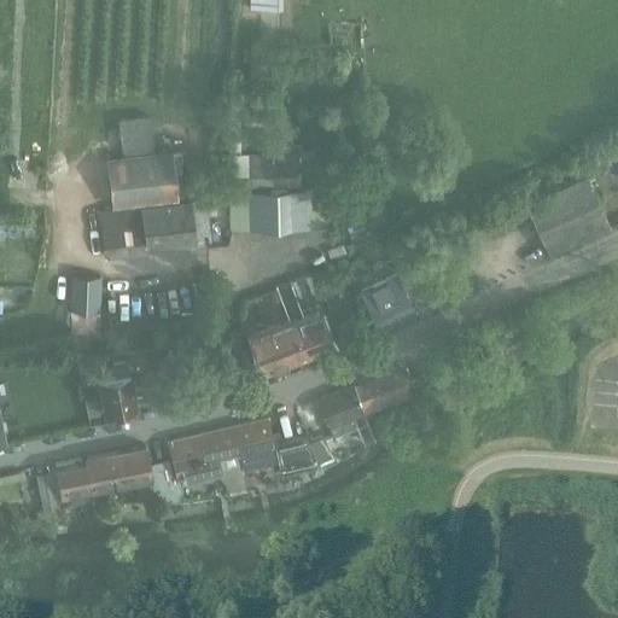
[(105,158),(110,209),(178,199),(172,151),(105,158)]
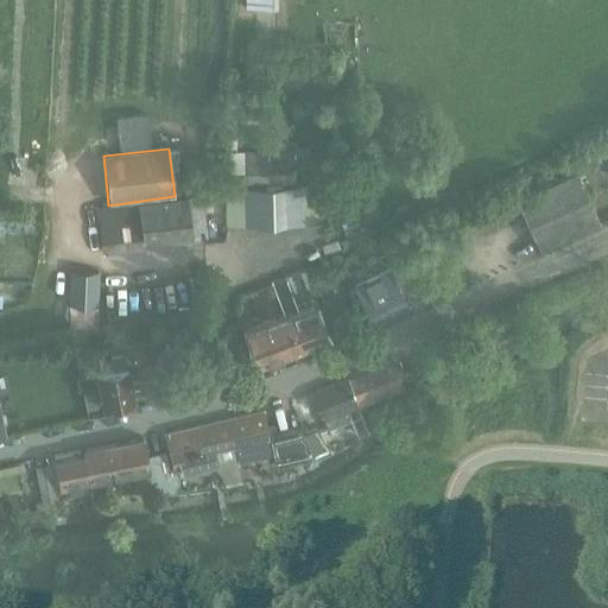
[(298,150),(228,150),(228,173),(241,173),(242,184),(296,183),(295,168),(298,168),(298,150)]
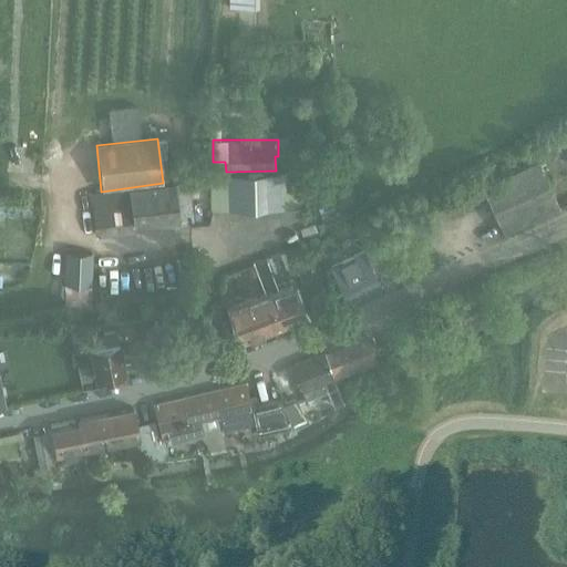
[(537,160),(482,186),(504,234),(559,208),(537,160)]
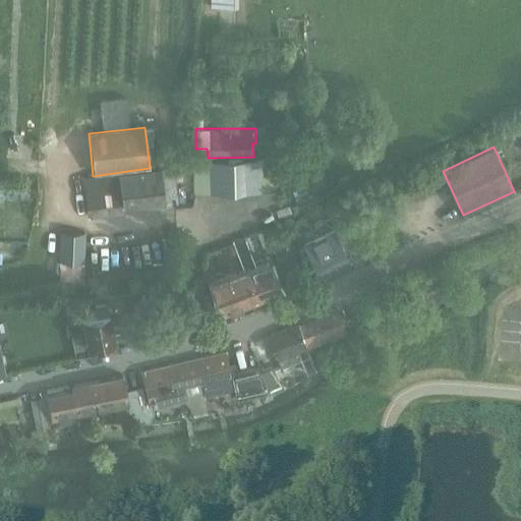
[(273,159),(210,161),(212,193),(275,190),(273,159)]
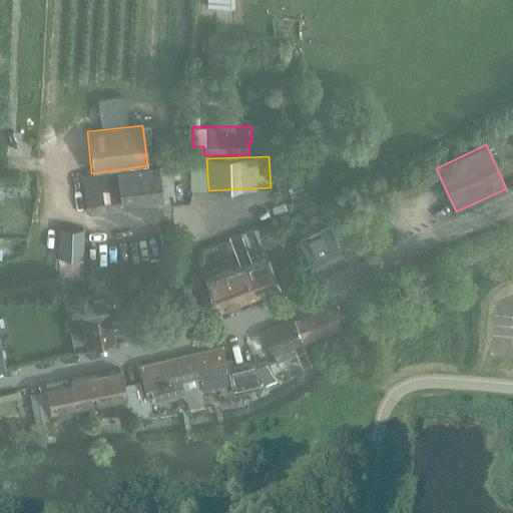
[(190,158),(191,191),(208,190),(206,158),(190,158)]
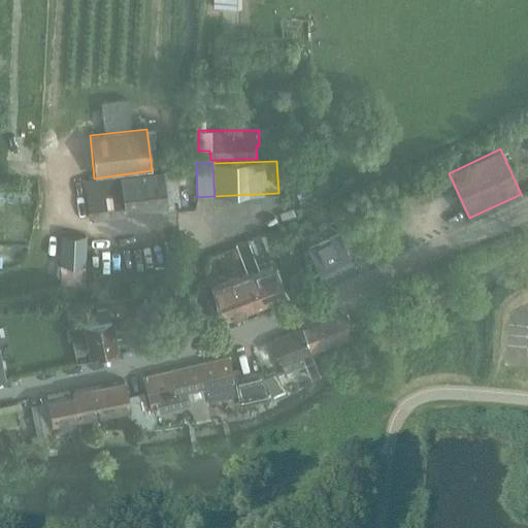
[(87,183),(89,220),(169,207),(164,171),(87,183)]
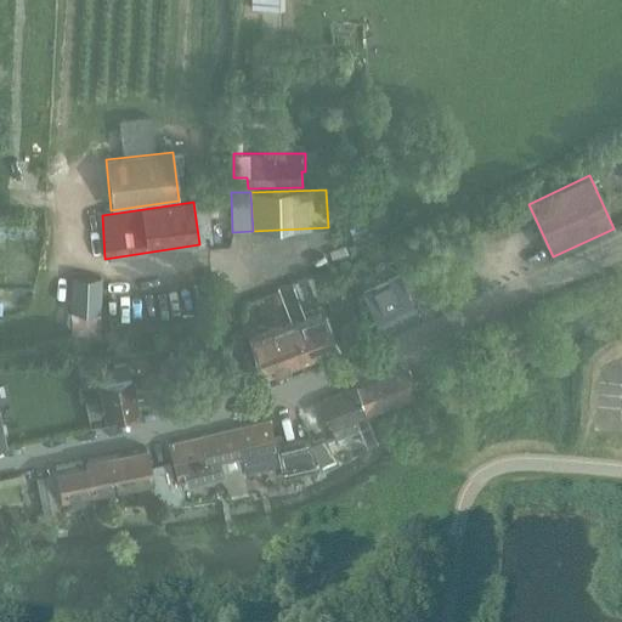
[(419,317),(400,277),(362,295),(382,335),(419,317)]
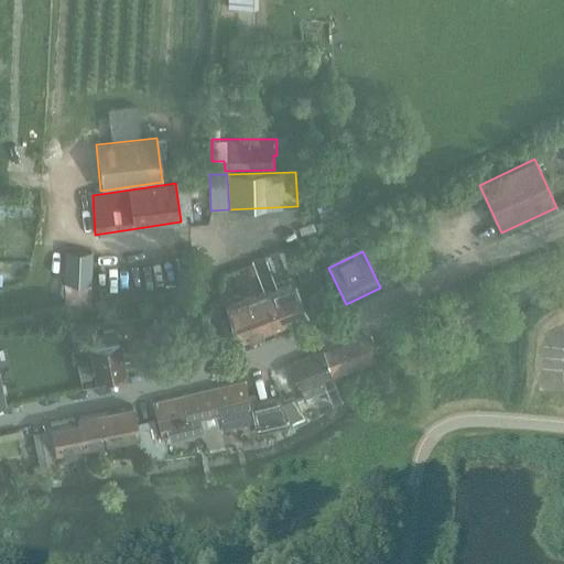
[(64,253),(63,285),(87,285),(88,253),(64,253)]
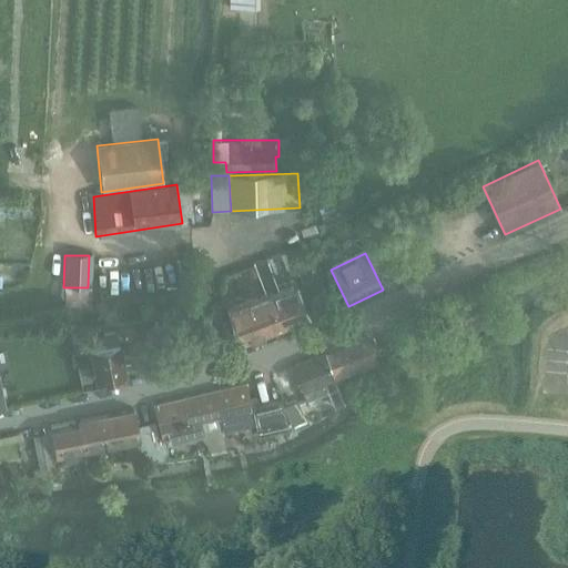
[(254,264),(265,294),(267,294),(281,330),(311,318),(297,285),(279,292),(267,260),(254,264)]
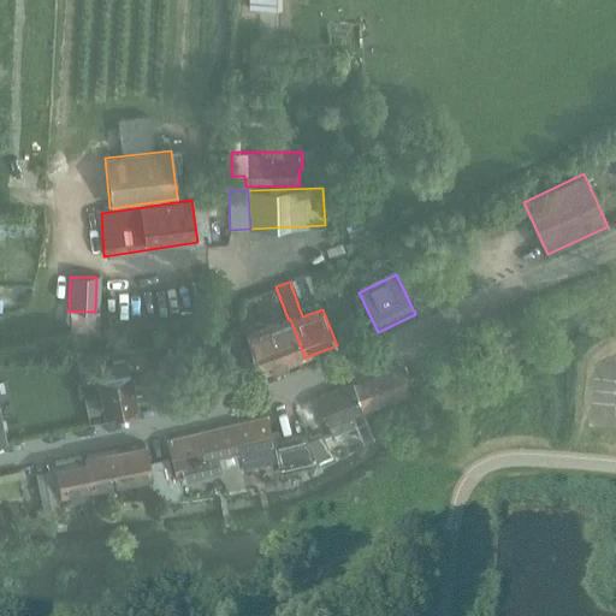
[(95,333),(95,312),(69,312),(69,333),(95,333)]
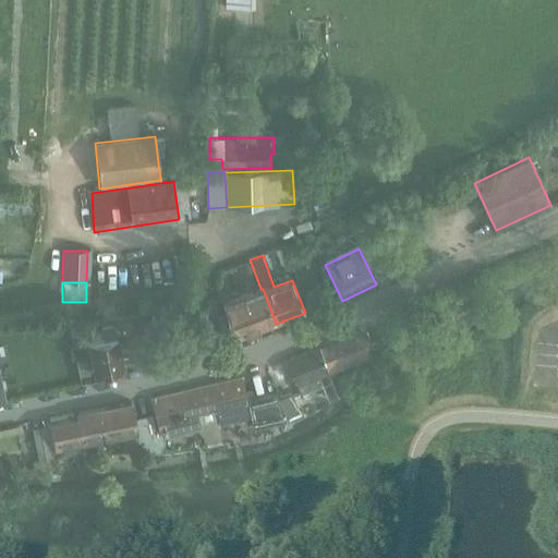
[(245,336),(276,324),(263,289),(261,289),(223,303),(233,339),(244,335),(245,336)]
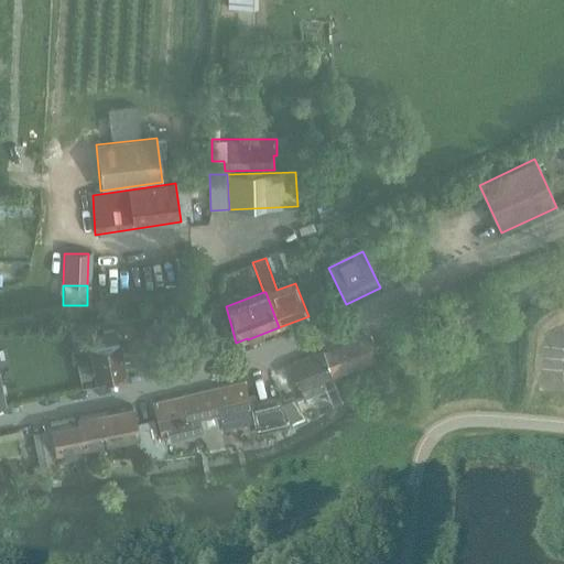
[(144,344),(164,342),(162,324),(142,326),(144,344)]
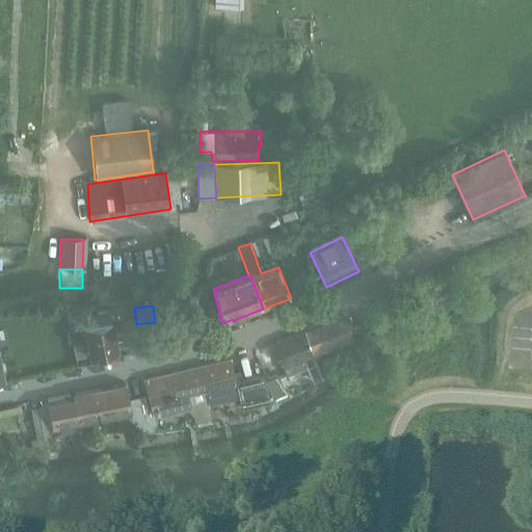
[(116,348),(109,312),(98,314),(99,323),(84,326),(90,353),(116,348)]
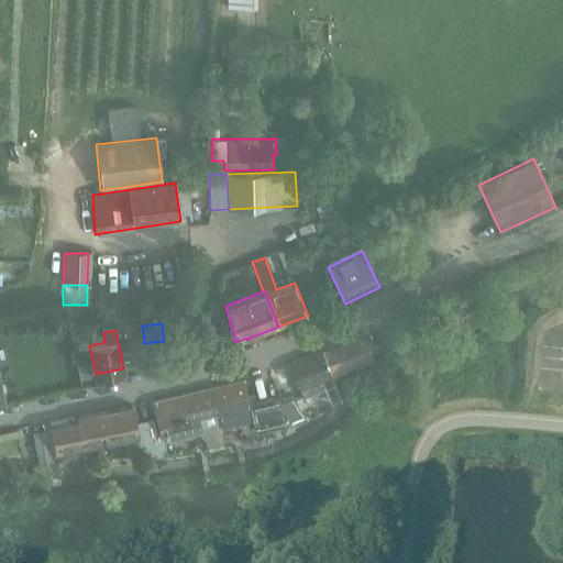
[(368,376),(370,378),(372,384),(378,382),(376,374),(379,372),(364,334),(321,351),(330,373),(343,367),(350,384),(368,376)]
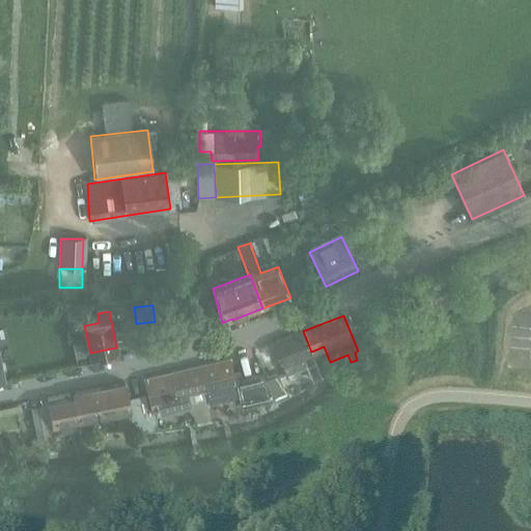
[(303,355),(311,352),(303,331),(273,343),(285,374),(307,366),(303,355)]
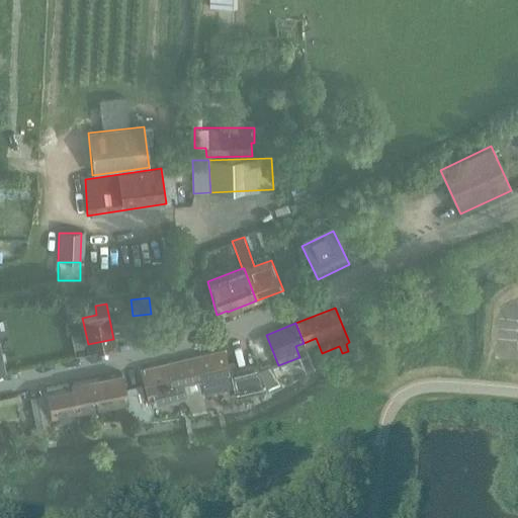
[(82,334),(73,336),(76,350),(80,349),(85,348),(82,334)]
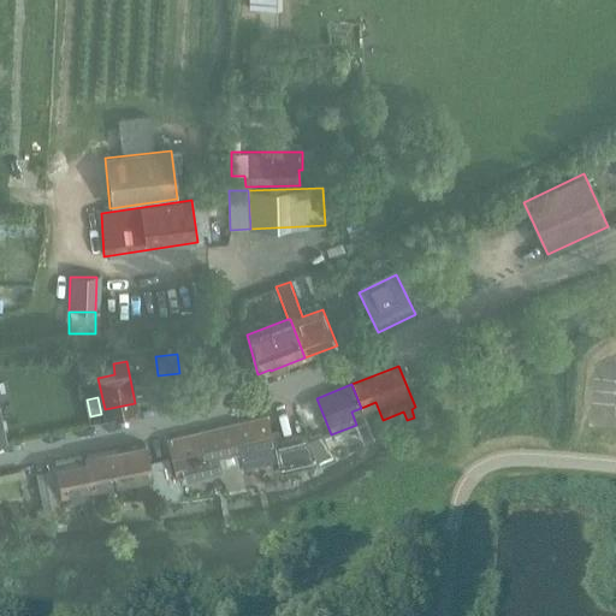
[(313,463),(304,436),(279,442),(277,431),(271,432),(267,416),(234,425),(242,463),(261,458),(262,463),(278,460),(280,472),(313,463)]
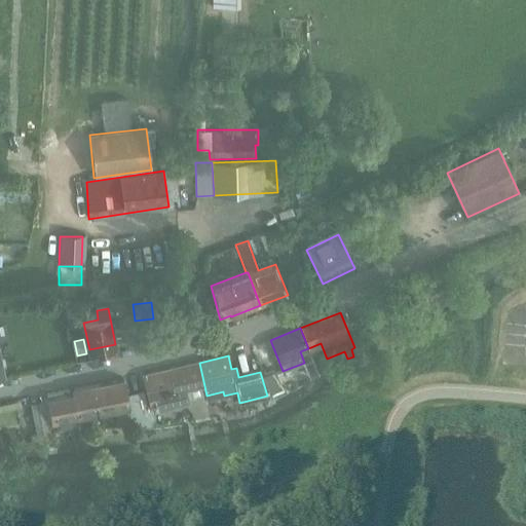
[(211,415),(210,412),(207,396),(199,363),(144,376),(150,405),(147,406),(144,397),(133,400),(138,426),(151,423),(148,409),(183,401),(195,419),(211,415)]
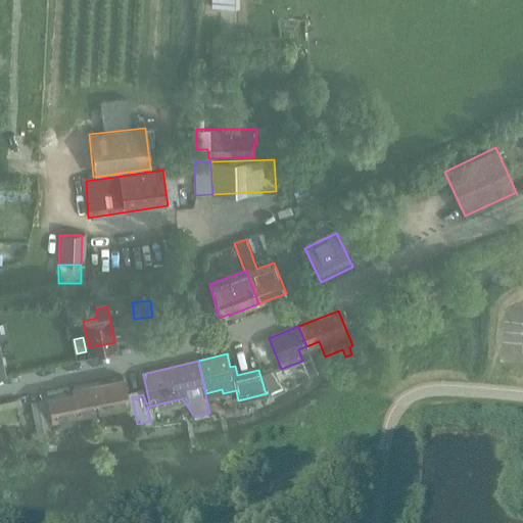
[(281,385),(281,384),(274,369),(273,370),(260,374),(268,391),(281,385)]
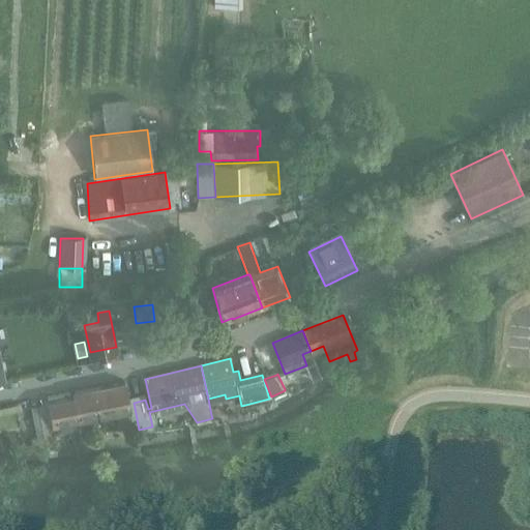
[(54,432),(55,436),(55,438),(61,437),(59,431),(80,427),(78,417),(129,408),(124,383),(74,392),(75,398),(49,403),(55,432),(54,432)]
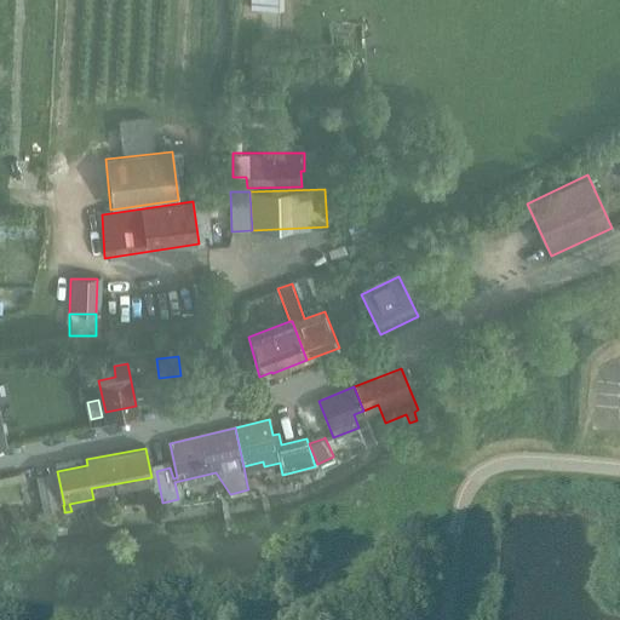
[(36,512),(36,515),(39,527),(62,522),(59,507),(52,472),(36,476),(44,511),(36,512)]
